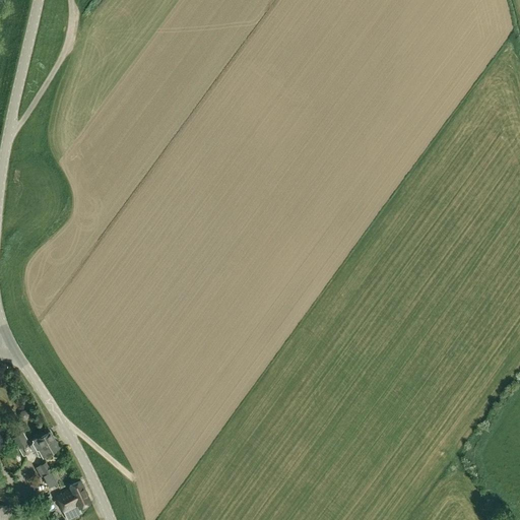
[(44,456),(60,447),(51,432),(38,439),(37,437),(30,441),(36,450),(39,448),(44,456)]
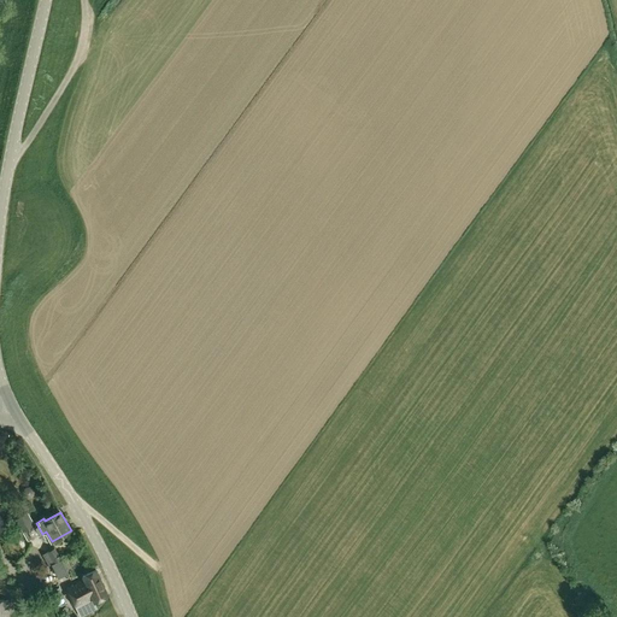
[(17,519),(23,530),(34,524),(28,513),(17,519)]
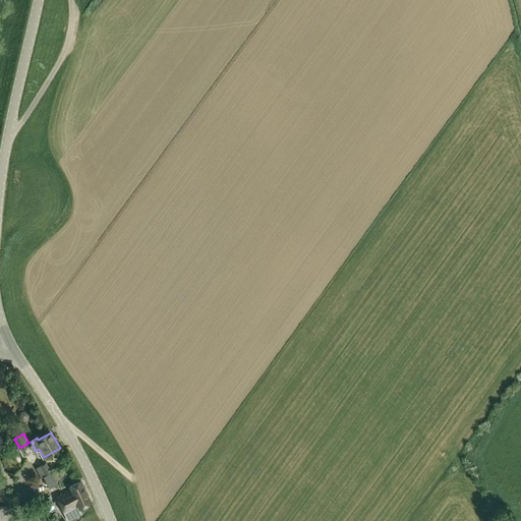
[(47,463),(39,467),(44,477),(52,473),(47,463)]
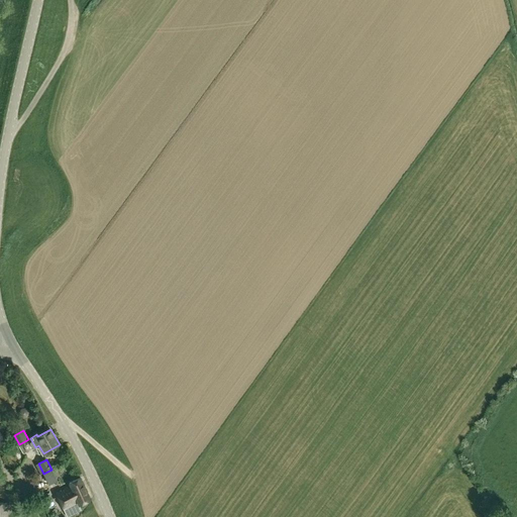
[(43,474),(48,484),(58,480),(52,470),(43,474)]
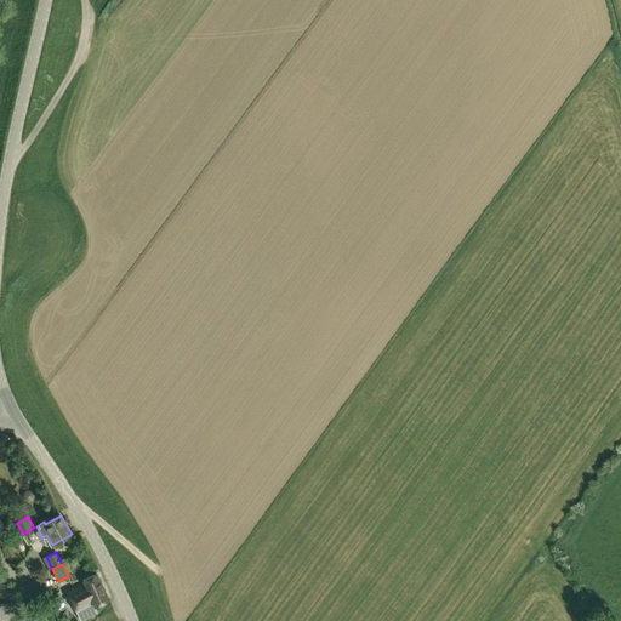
[(95,607),(108,600),(97,574),(84,580),(84,582),(67,590),(77,613),(93,605),(95,607)]
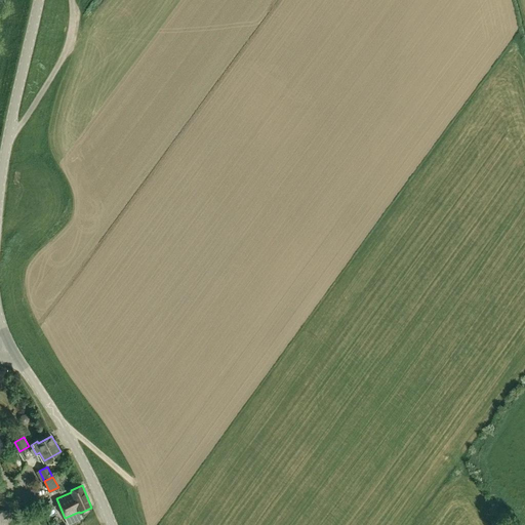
[(0,524),(6,524),(8,512),(0,510),(0,524)]
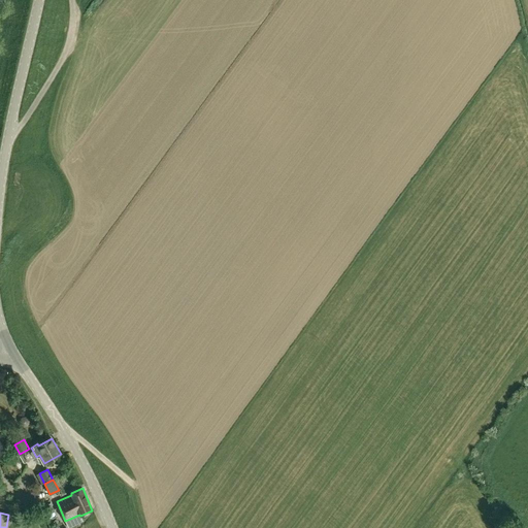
All buildings are outlined.
